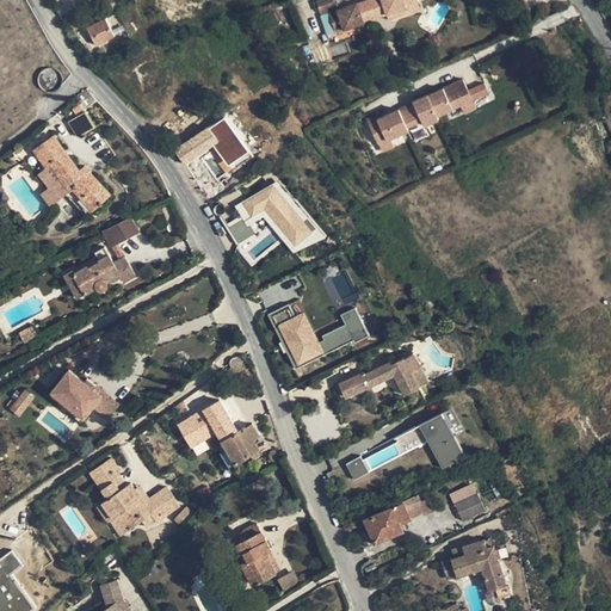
[(320,0),(315,2),(320,13),(337,7),(333,0),(320,0)]
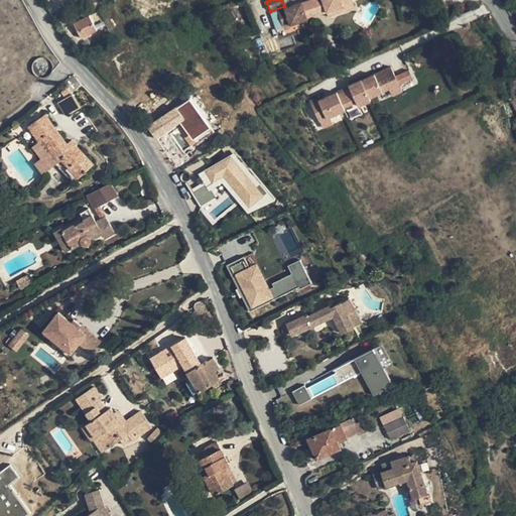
[(310,0),(309,0),(302,3),(306,19),(315,15),(310,0)]
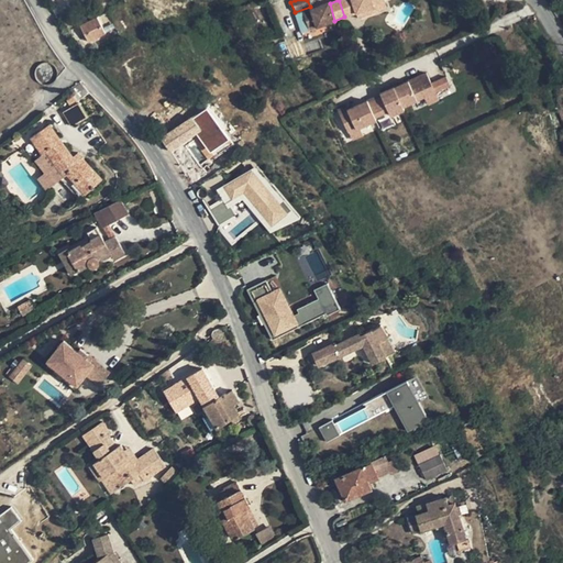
[(339,0),(344,17),(356,13),(373,8),(375,13),(387,9),(384,0),(339,0)]
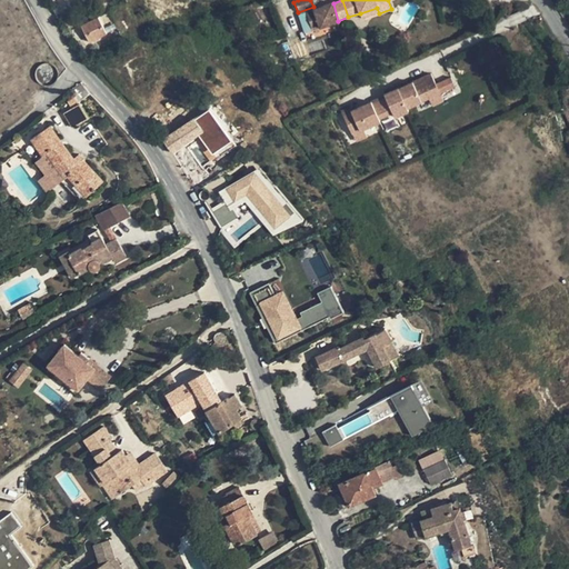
[(333,3),(332,3),(306,12),(310,26),(319,22),(320,28),(339,21),(338,21),(333,3)]
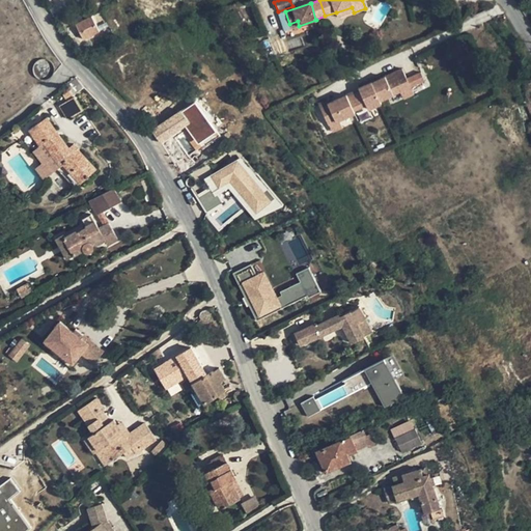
[(336,12),(338,18),(354,12),(352,7),(336,12)]
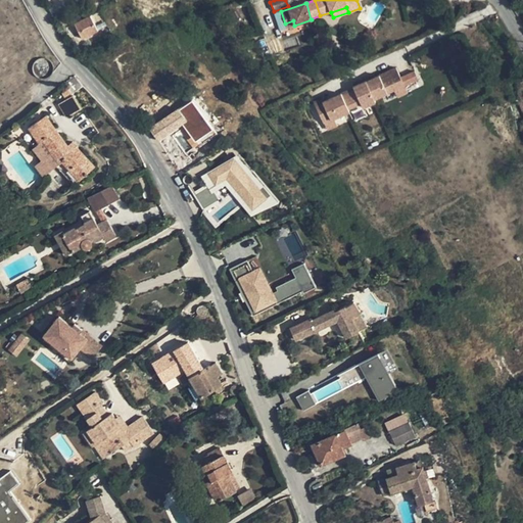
[(91,15),(78,22),(82,29),(79,31),(83,38),(98,30),(91,15)]
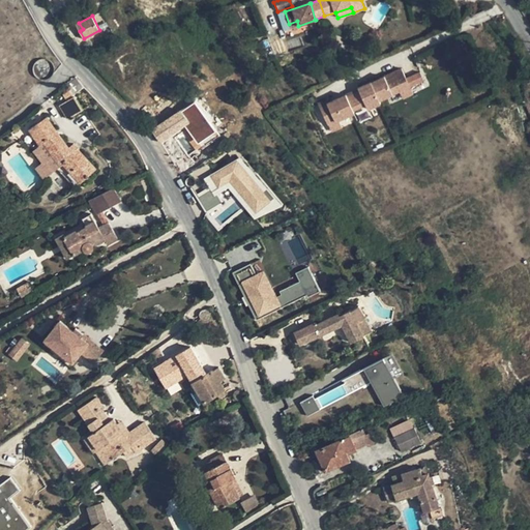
[(384,74),(371,79),(381,100),(401,91),(410,87),(406,78),(402,67),(385,76),(384,74)]
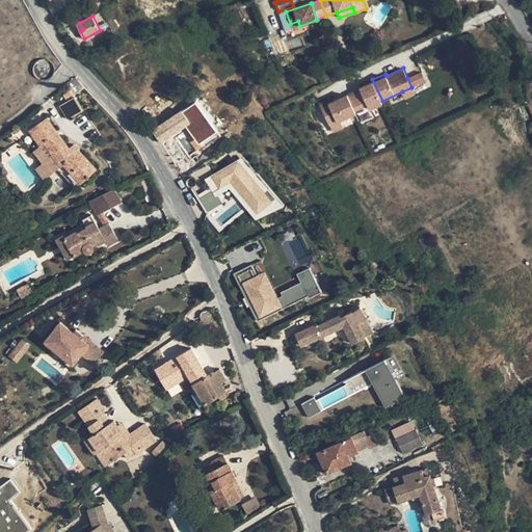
[(485,69),(476,74),(479,79),(488,74),(485,69)]
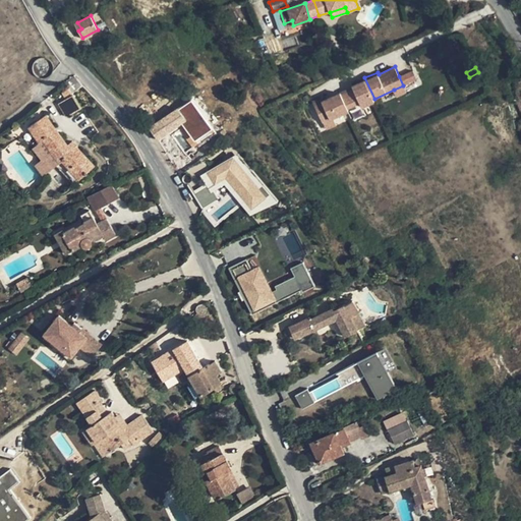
[(399,76),(403,85),(416,79),(412,70),(399,76)]
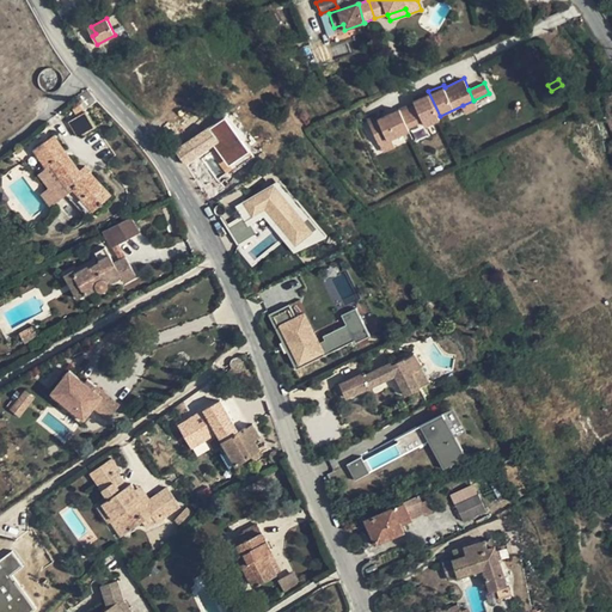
[(565,93),(564,92),(563,90),(562,89),(560,89),(558,89),(556,90),(555,91),(554,93),(555,95),(555,97),(556,98),(558,99),(561,99),(562,99),(564,97),(564,96),(565,93)]
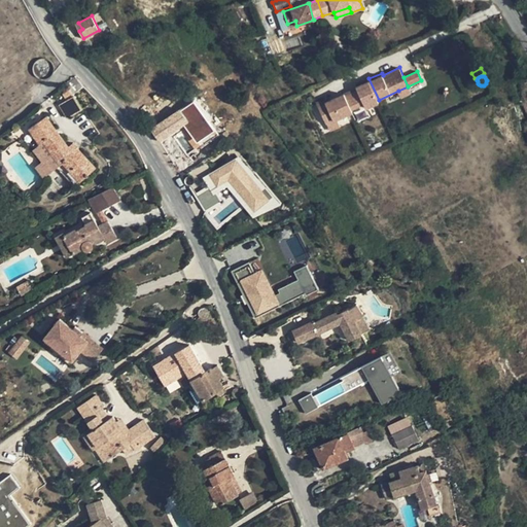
[(369,78),(356,84),(357,86),(345,93),(353,111),(365,106),(366,108),(380,102),(379,100),(369,78)]
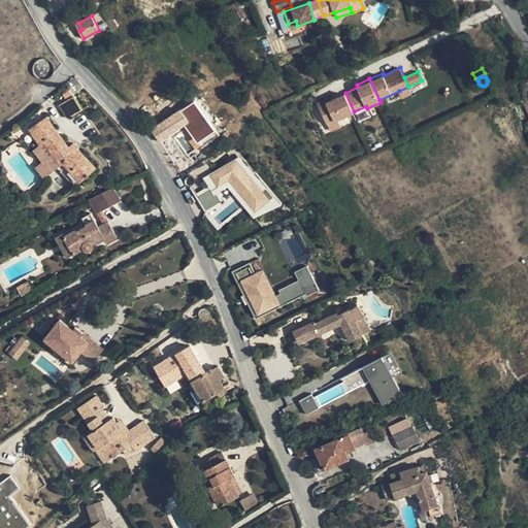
[(69,98),(59,104),(66,114),(80,105),(67,85),(62,88),(69,98)]
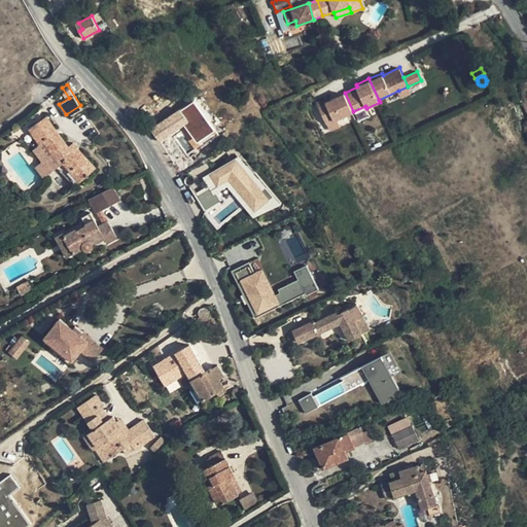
[(401,98),(411,93),(408,86),(398,91),(401,98)]
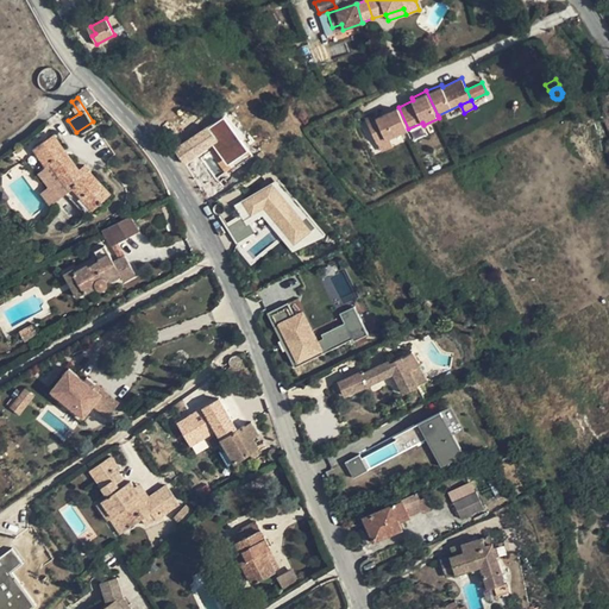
[(365,119),(376,144),(377,143),(388,138),(408,129),(399,107),(397,105),(375,115),(374,113),(365,118),(366,119),(365,119)]
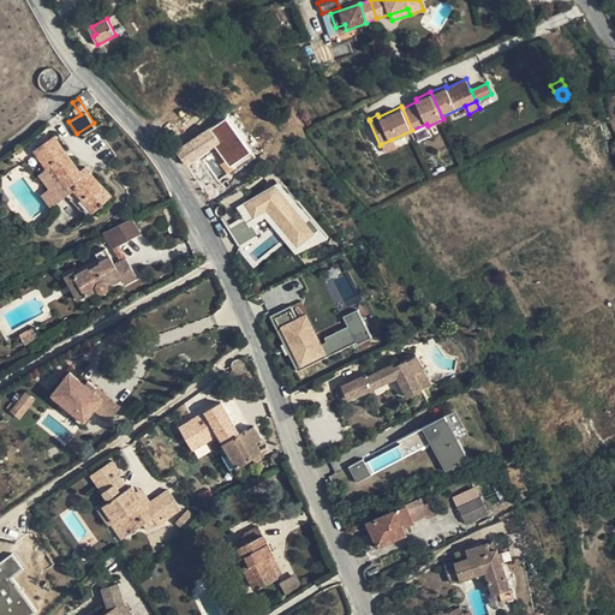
[(213,121),(174,149),(186,165),(226,136),(240,156),(257,144),(233,111),(215,123),(213,121)]
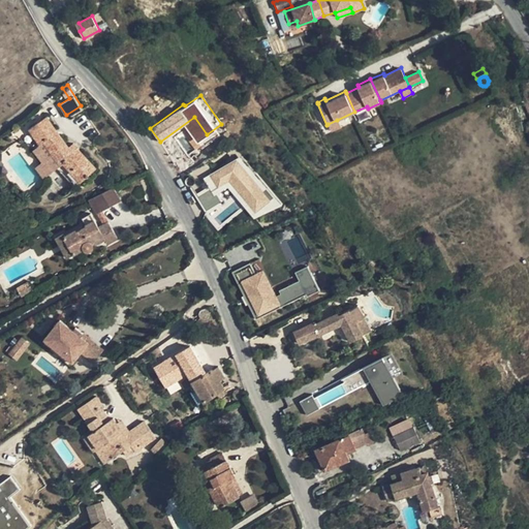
[(68,147),(47,117),(30,129),(40,145),(44,142),(53,154),(42,161),(51,174),(57,168),(74,187),(81,182),(81,183),(96,168),(80,151),(73,155),(68,147)]
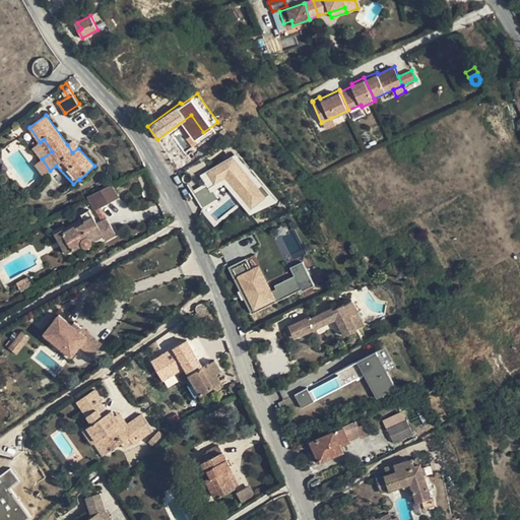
[(325,129),(335,125),(331,118),(322,122),(325,129)]
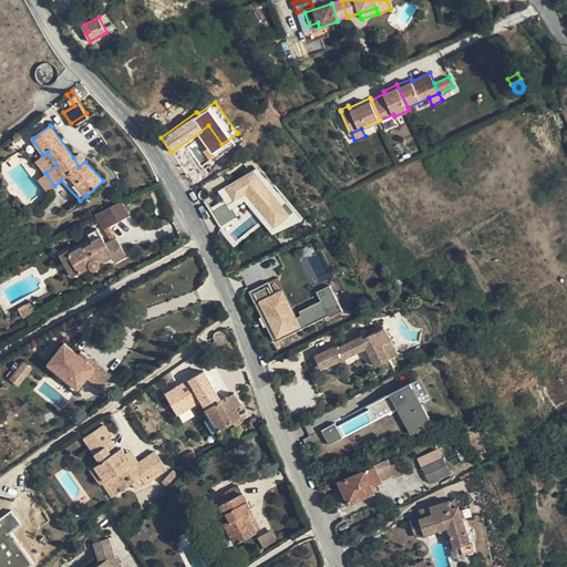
[(237,133),(222,144),(228,153),(244,142),(237,133)]
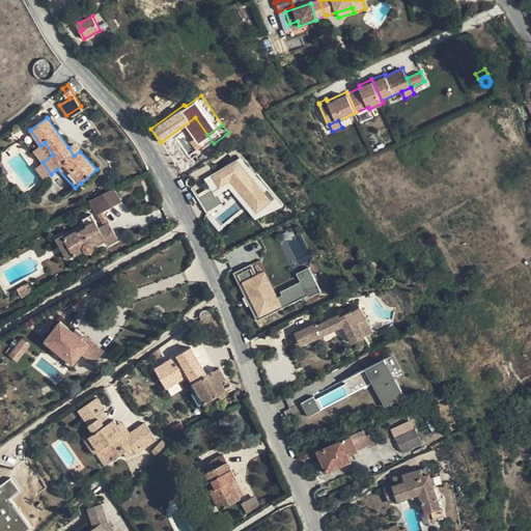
[(75,144),(68,147),(74,156),(80,151),(79,149),(75,144)]
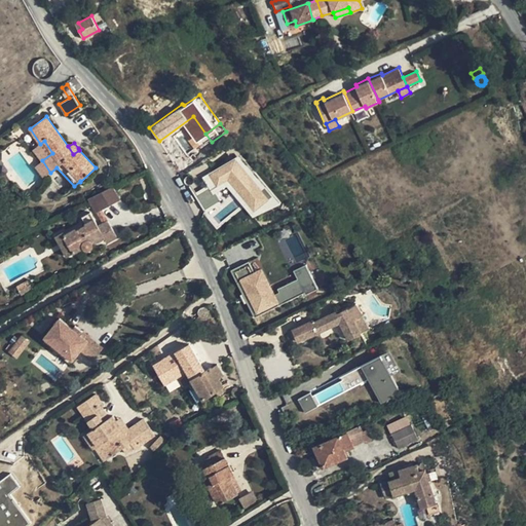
[(271,197),(236,156),(211,174),(217,185),(229,178),(256,210),(271,197)]
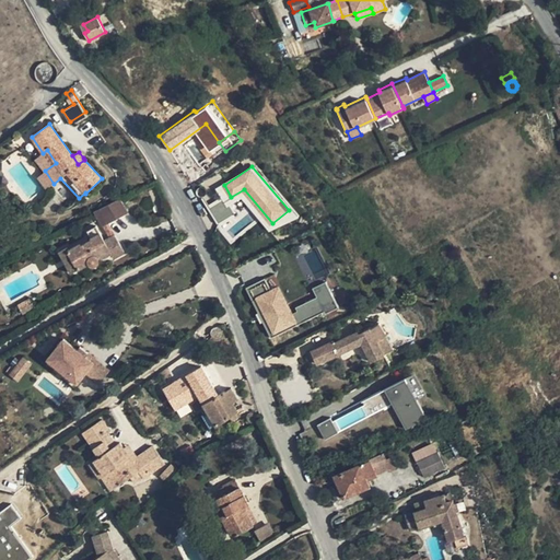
[(119,199),(100,209),(105,218),(108,223),(128,213),(119,199)]
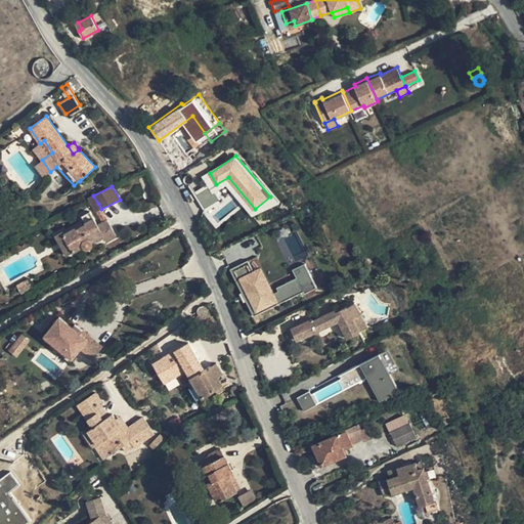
[(218,201),(211,187),(197,197),(204,209),(218,201)]
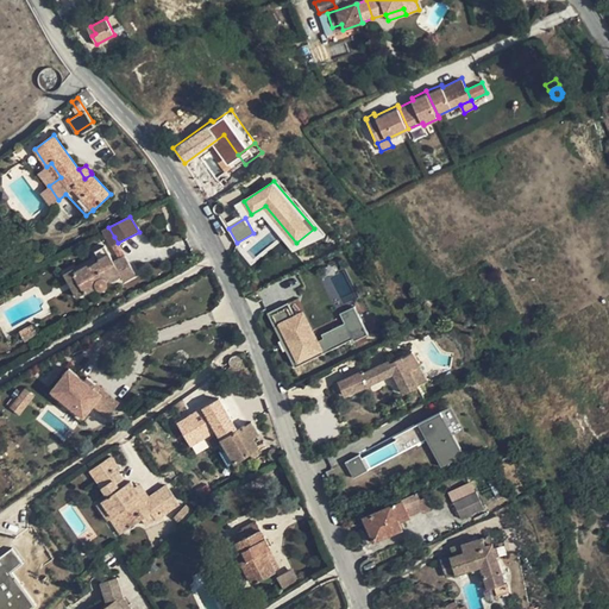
[(118,243),(112,245),(119,258),(125,256),(118,243)]
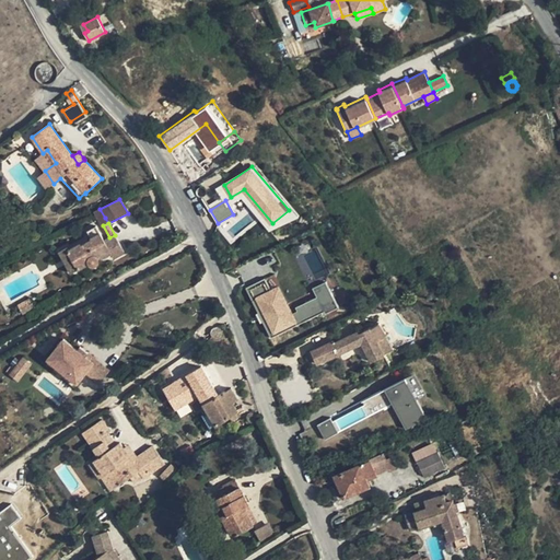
[(80,243),(69,249),(79,269),(90,263),(90,264),(92,265),(94,265),(96,265),(97,264),(97,263),(98,261),(98,259),(97,258),(102,256),(102,257),(111,253),(114,258),(125,252),(119,242),(107,247),(104,241),(96,225),(86,231),(92,240),(81,245),(80,243)]
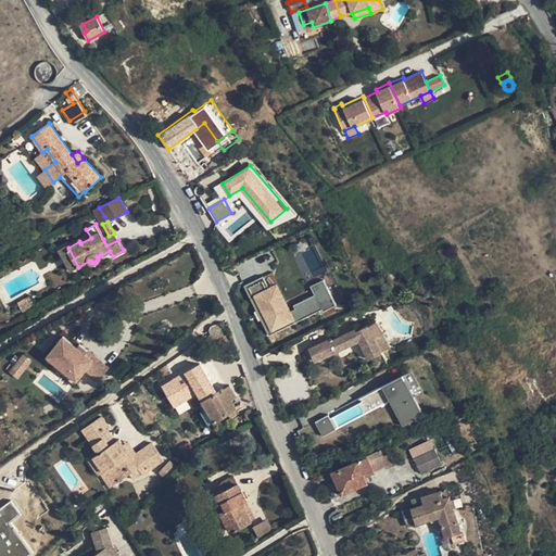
[(109,236),(103,239),(106,245),(118,240),(114,234),(109,236)]
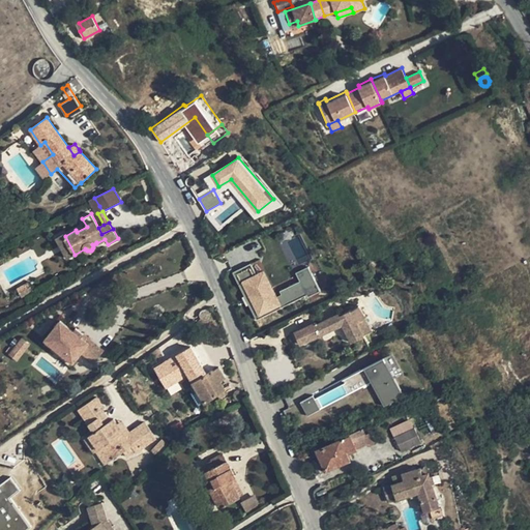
[(75,255),(63,234),(56,238),(67,259),(75,255)]
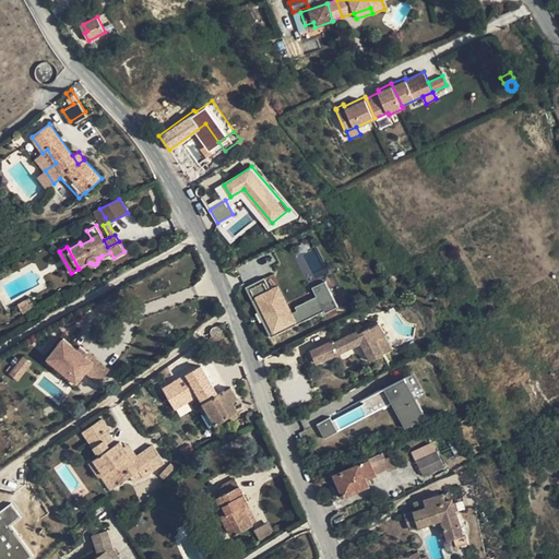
[(262,275),(242,285),(268,341),(335,309),(323,282),(310,288),(313,295),(287,307),(276,284),(268,288),(262,275)]
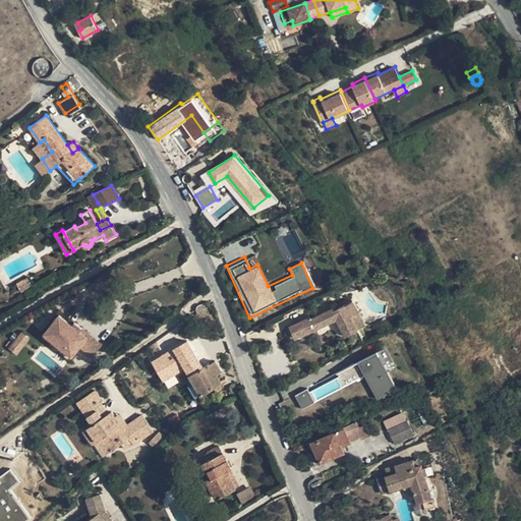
[(16,283),(21,292),(33,286),(27,277),(16,283)]
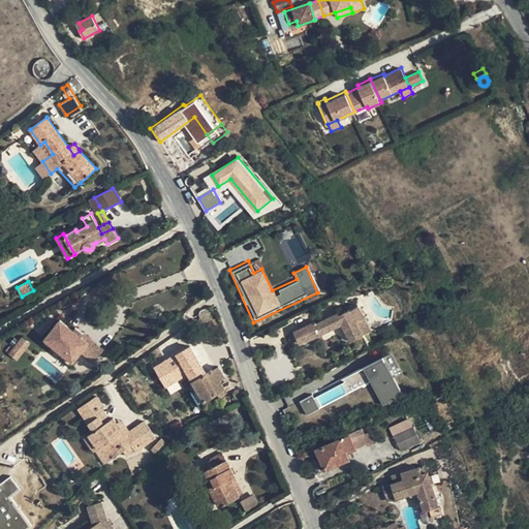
[(362,318),(365,315),(359,305),(350,310),(349,309),(339,314),(338,312),(316,322),(315,321),(294,332),(300,343),(320,334),(342,323),(350,341),(369,332),(362,318)]
